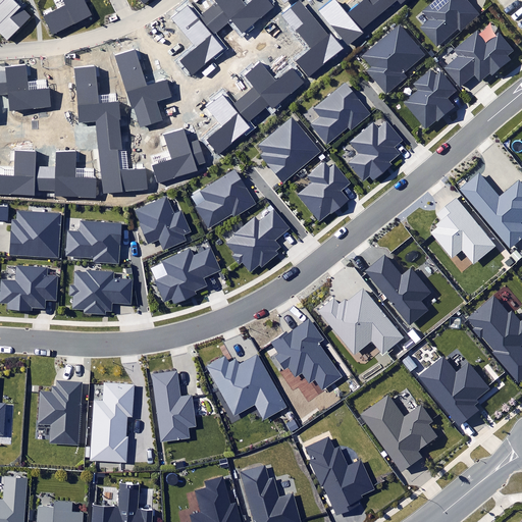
[(30,17),(11,0),(3,0),(0,3),(0,34),(6,41),(30,17)]
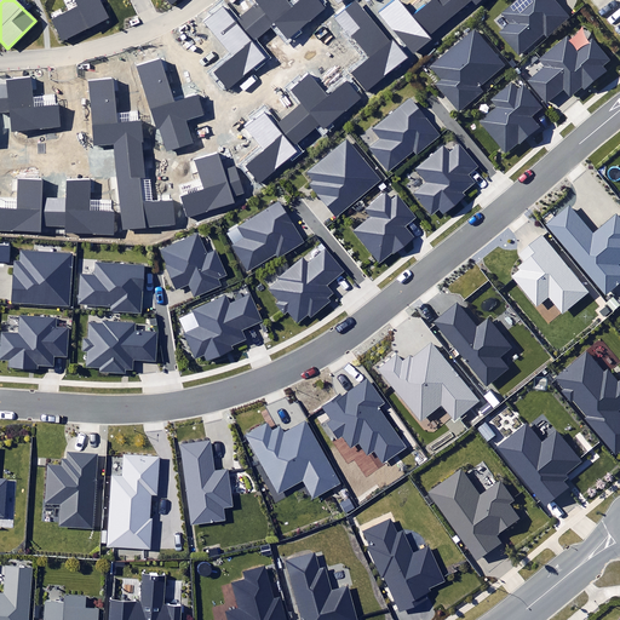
[(112,18),(101,0),(75,0),(79,6),(69,11),(52,19),(63,42),(112,18)]
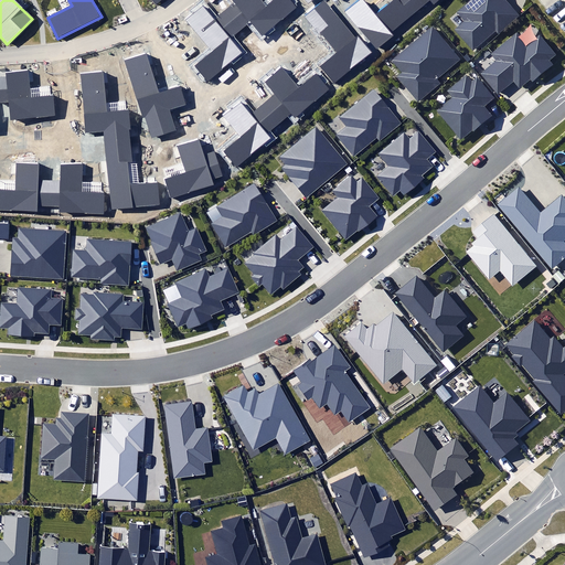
[(233,0),(236,3),(226,12),(241,30),(249,22),(262,36),(297,8),(289,0),(275,0),(267,7),(262,0),(233,0)]
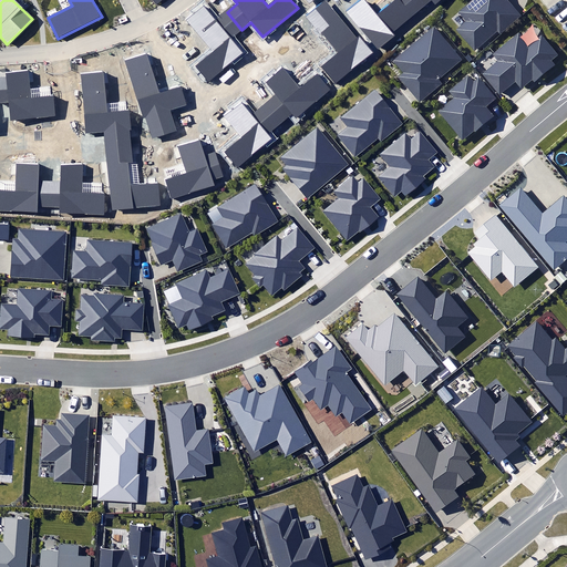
[(321,66),(334,84),(373,53),(360,37),(358,39),(326,0),(315,9),(328,26),(321,31),(338,52),(321,66)]
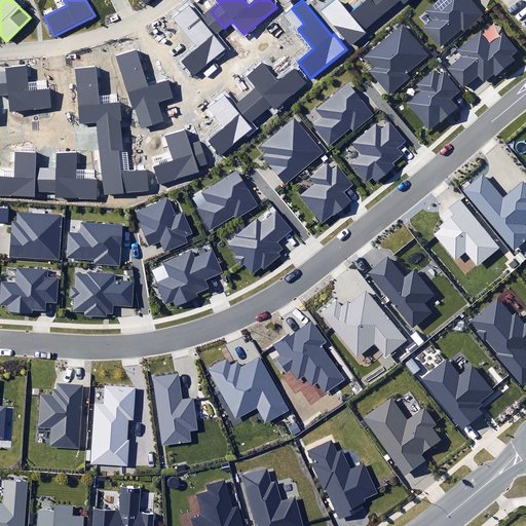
[(390,10),(381,0),(367,0),(350,14),(338,0),(335,0),(322,11),(350,47),(368,34),(366,31),(390,10)]
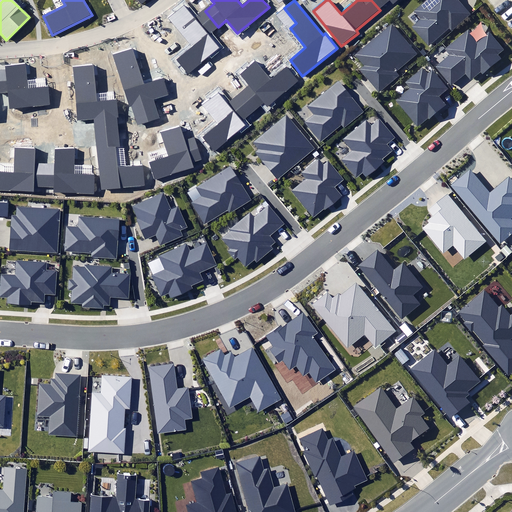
[(371,0),(380,10),(393,0),(371,0)]
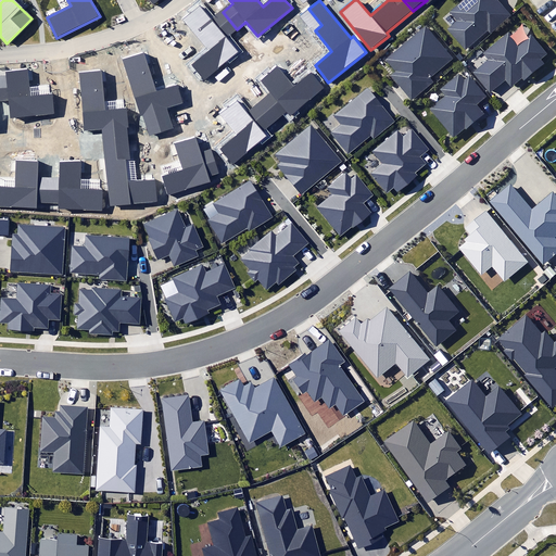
[(512,14),(498,0),(462,0),(449,12),(456,21),(446,29),(466,50),(489,29),(490,34),(512,14)]
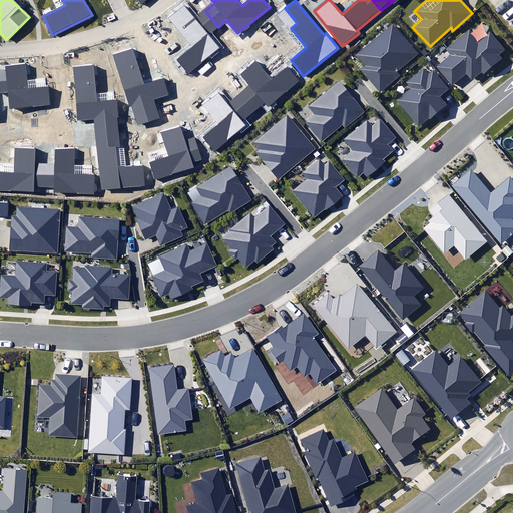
[(218,27),(205,11),(195,19),(184,5),(168,18),(192,46),(176,59),(188,74),(220,48),(208,34),(218,27)]
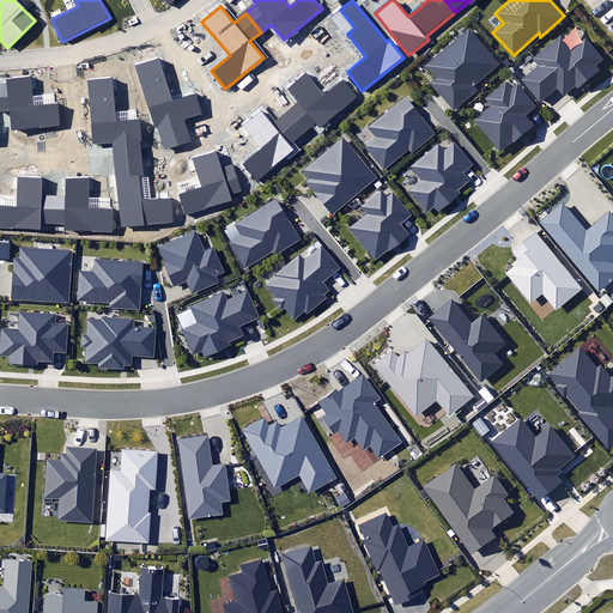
[(430,83),(454,110),(478,90),(474,86),(501,64),(469,28),(424,65),(436,79),(430,83)]
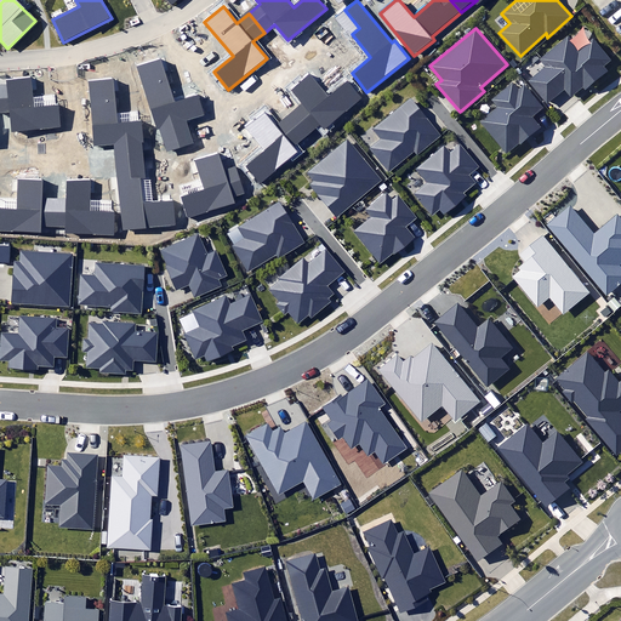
[(613,62),(593,38),(579,50),(569,36),(541,60),(547,66),(528,83),(547,106),(564,92),(569,98),(584,87),(586,90),(609,70),(605,67),(613,62)]
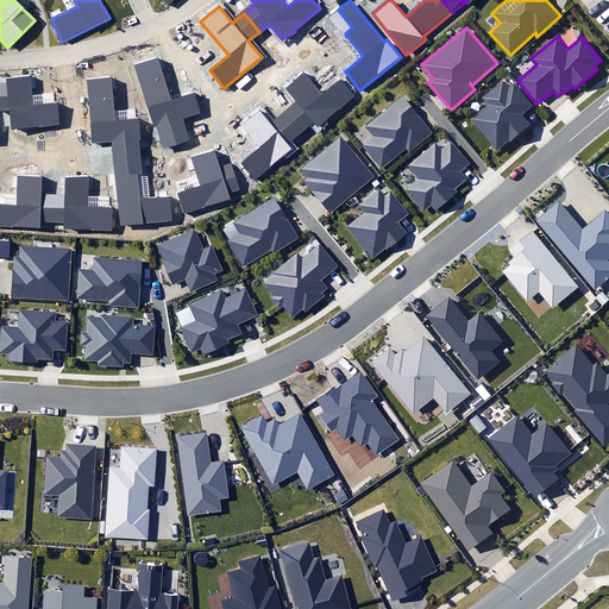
[(136,66),(162,151),(192,142),(184,118),(200,113),(194,94),(170,101),(156,60),(136,66)]
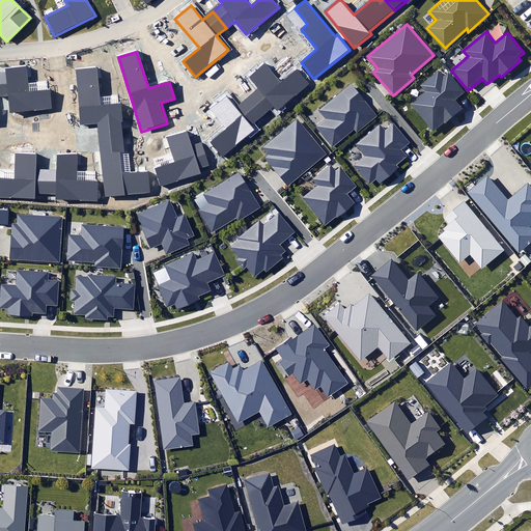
[(258,88),(247,98),(262,116),(273,107),(278,112),(311,85),(298,68),(280,83),(264,64),(249,77),(258,88)]
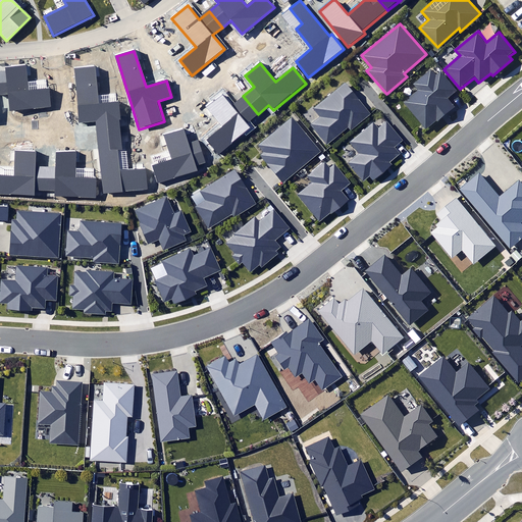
[(6,71),(0,71),(0,96),(7,95),(9,112),(52,107),(49,88),(47,89),(29,91),(28,82),(25,65),(5,67),(6,71)]
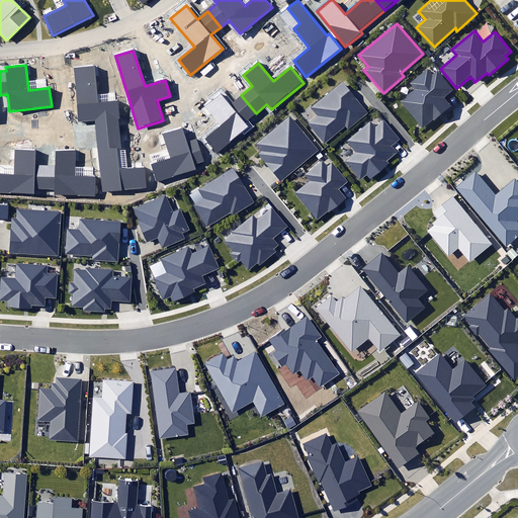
[(95,120),(96,133),(119,131),(117,101),(98,103),(94,66),(73,68),(78,122),(95,120)]
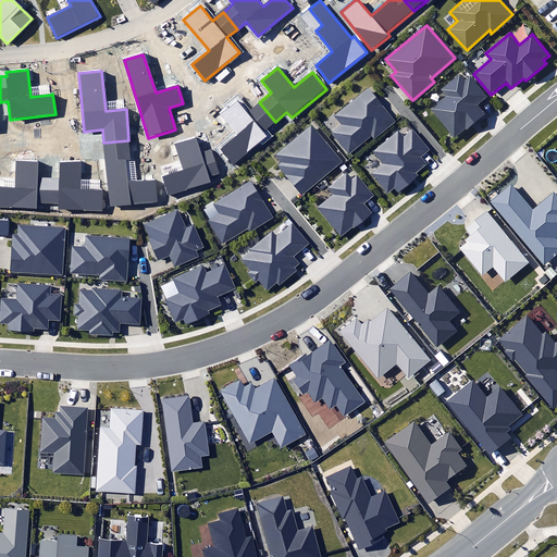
[(454,136),(482,113),(475,106),(486,97),(471,77),(467,81),(460,73),(440,89),(446,97),(431,109),(454,136)]
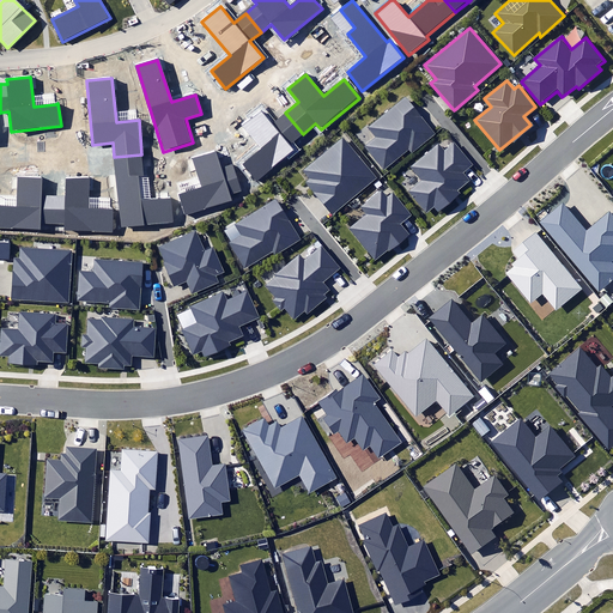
[(412,153),(436,133),(406,96),(366,128),(374,138),(364,145),(383,169),(408,150),(412,153)]
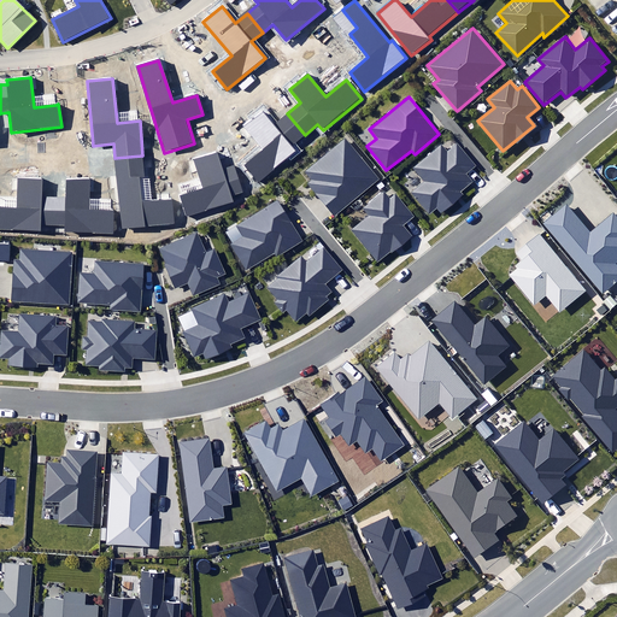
[(305,135),(287,113),(274,124),(264,112),(246,128),(265,151),(246,165),(259,181),(295,150),(292,146),(305,135)]
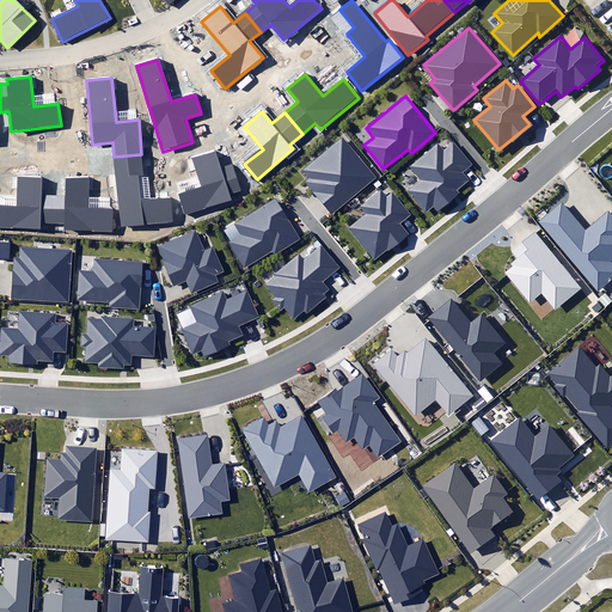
[(375,178),(342,138),(304,170),(311,179),(306,183),(331,214),(375,178)]
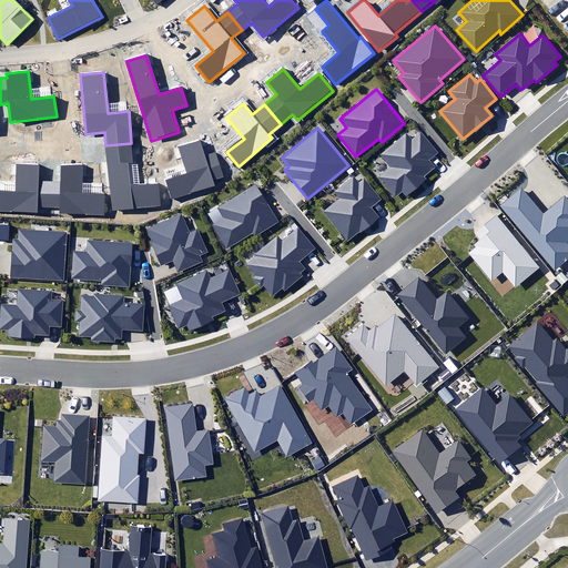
[(438,153),(421,132),(412,140),(405,133),(379,155),(391,169),(379,179),(396,198),(402,193),(408,200),(427,183),(423,178),(434,168),(428,162),(438,153)]
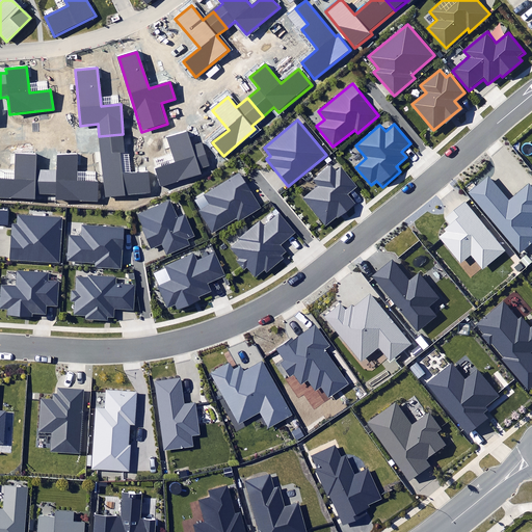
[(155,168),(161,188),(202,175),(201,169),(210,166),(202,142),(191,145),(187,132),(168,138),(176,161),(155,168)]
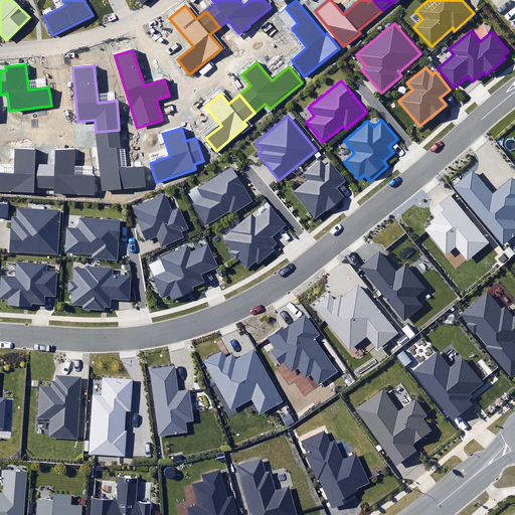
[(119,130),(96,132),(101,192),(146,188),(144,166),(119,168),(117,149),(121,148),(119,130)]
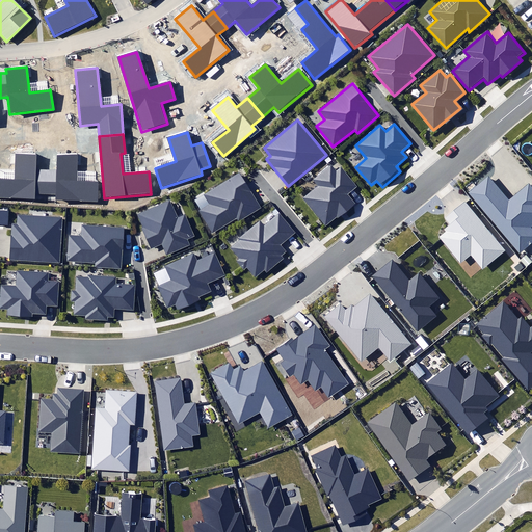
[(55,167),(47,167),(46,194),(56,194),(55,200),(97,201),(98,183),(79,182),(80,153),(56,152),(55,167)]
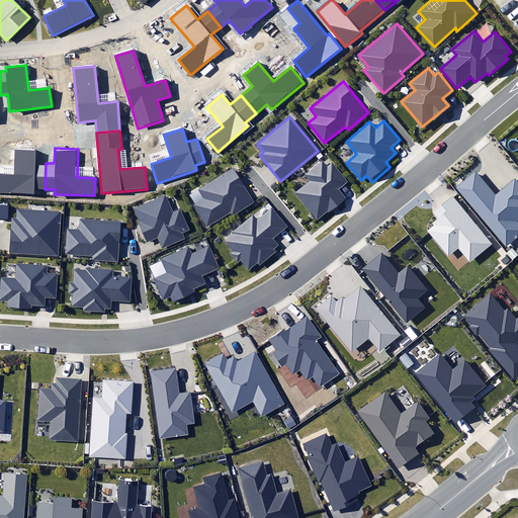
[(45,189),(46,163),(35,163),(35,151),(13,151),(13,165),(13,175),(0,174),(0,192),(34,194),(35,189),(45,189)]
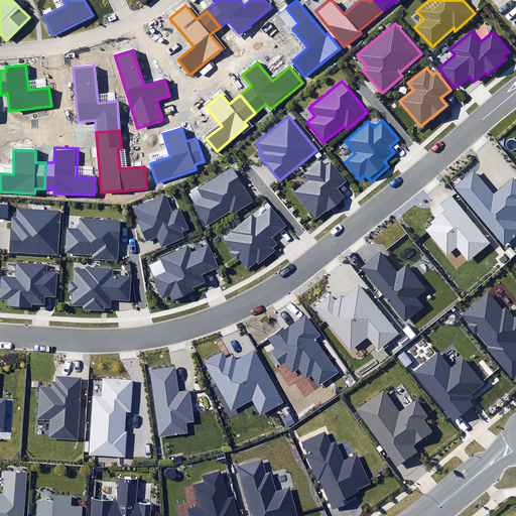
[(348,181),(332,161),(327,166),(320,160),(303,174),(308,181),(295,192),(315,217),(326,209),(328,211),(344,197),(338,189),(348,181)]
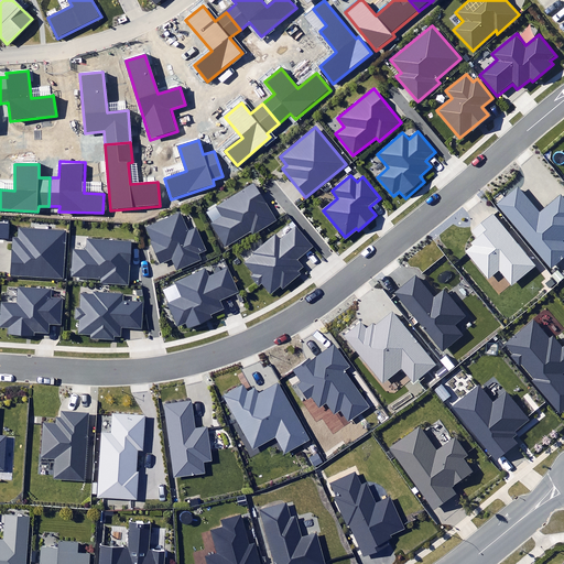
[(252,234),(275,219),(252,184),(215,208),(220,217),(209,224),(225,247),(250,230),(252,234)]
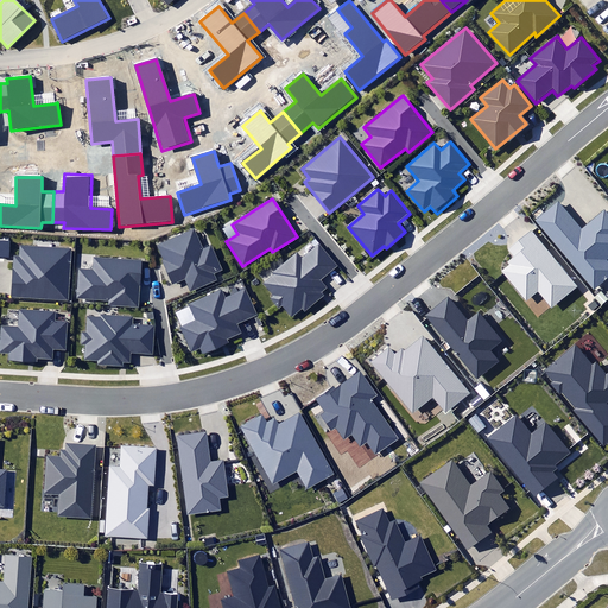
[(534,220),(594,290),(607,278),(607,260),(607,259),(607,258),(607,211),(605,209),(581,228),(558,201),(534,220)]
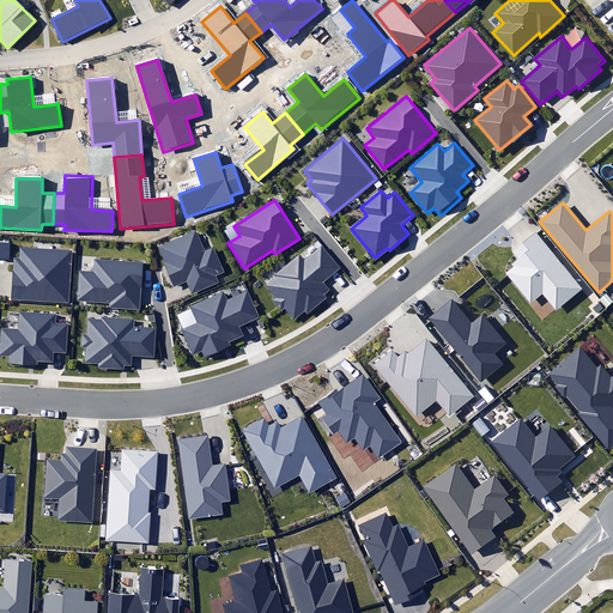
[(187,283),(192,295),(219,283),(216,275),(225,272),(214,246),(204,249),(196,230),(158,246),(165,262),(163,262),(174,287),(187,283)]
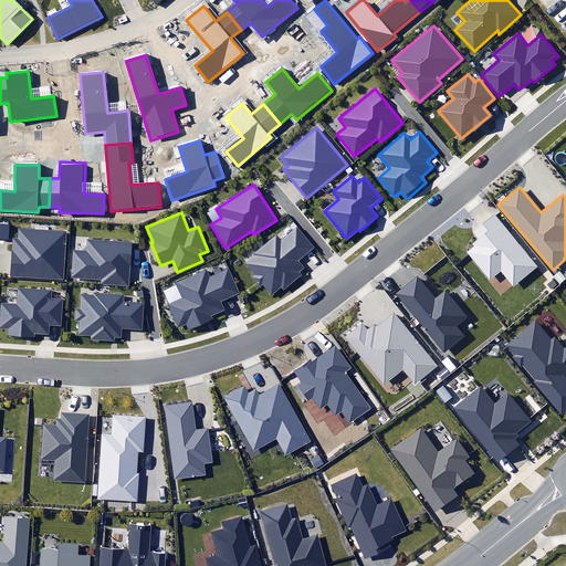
[(501,271),(513,286),(536,266),(495,216),(494,215),(483,223),(489,231),(473,243),(475,247),(468,252),(469,254),(490,280),(501,271)]
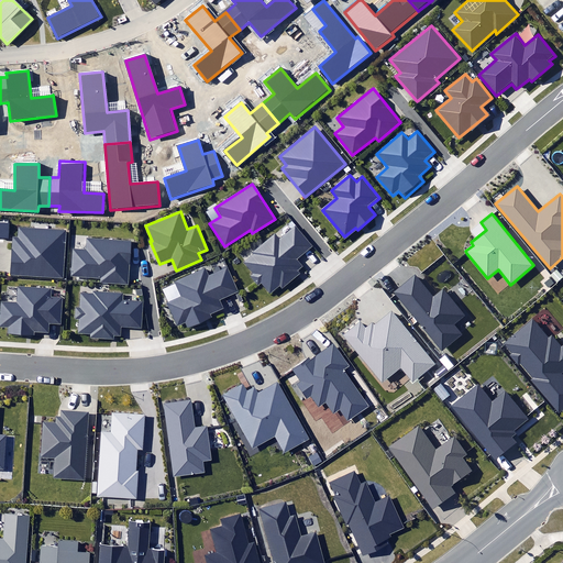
[(0,238),(9,239),(9,223),(0,222),(0,238)]
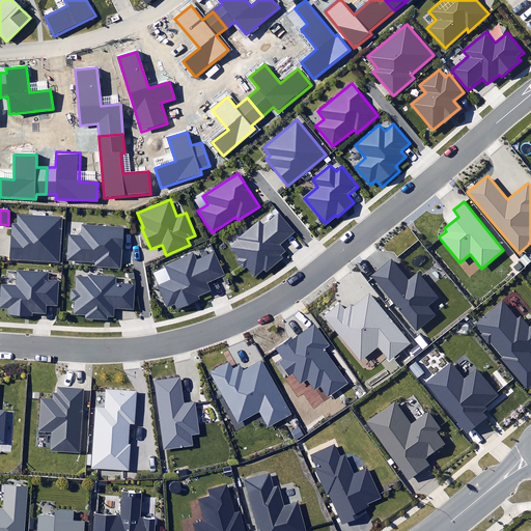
[(263,268),(267,271),(282,257),(280,254),(284,251),(279,245),(296,232),(278,212),(263,224),(260,220),(238,238),(239,240),(229,247),(238,258),(235,259),(243,269),(247,266),(255,275),(263,268)]
